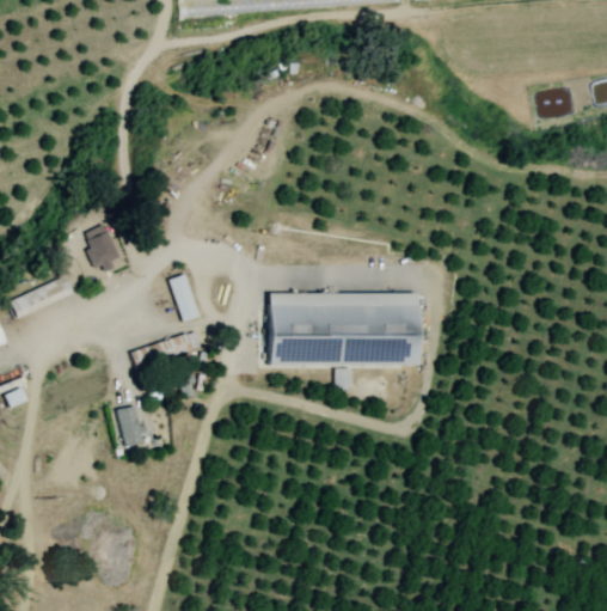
[(83,234),(99,270),(122,261),(105,224),(83,234)]
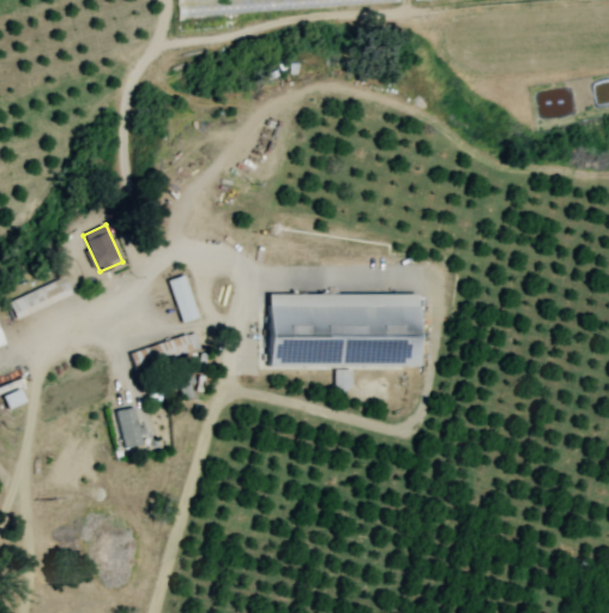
[(202,318),(187,276),(169,281),(184,324),(202,318)]
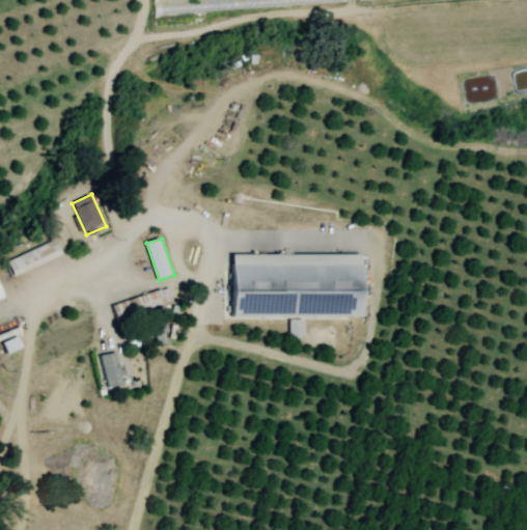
[(8,260),(16,277),(64,255),(57,240),(8,260)]
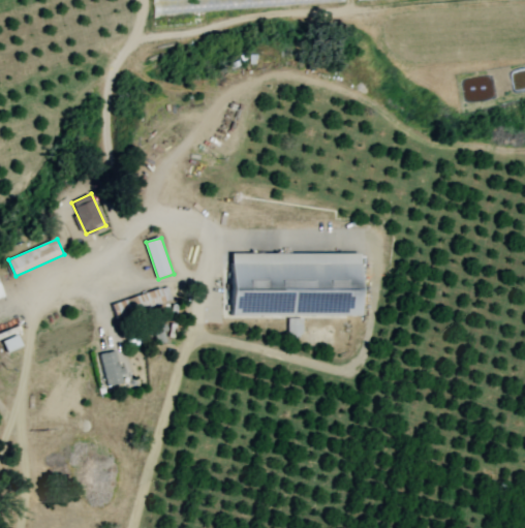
[(364,253),(235,254),(235,314),(364,314),(364,253)]
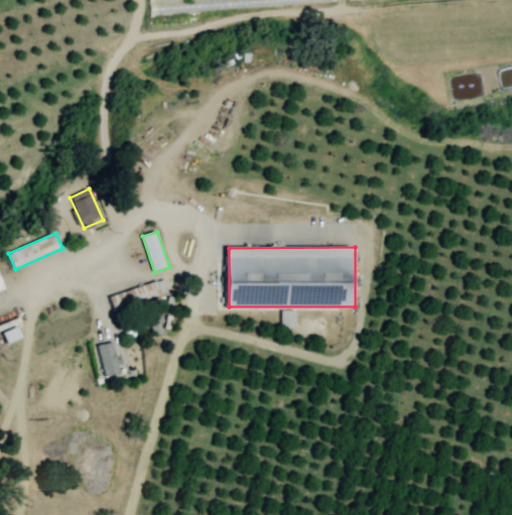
[(111,296),(115,311),(170,294),(165,279),(111,296)]
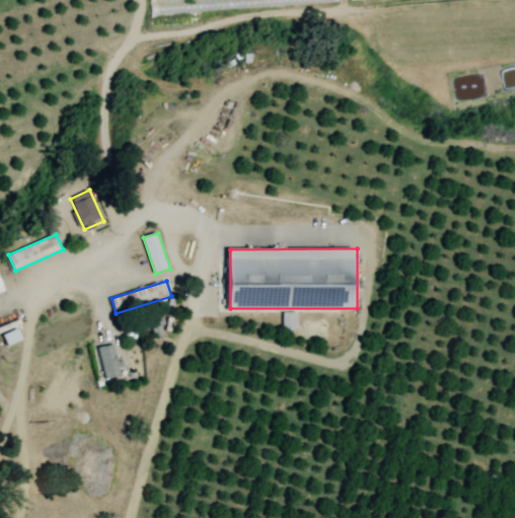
[(123,376),(121,364),(119,365),(116,345),(101,347),(106,378),(123,376)]
